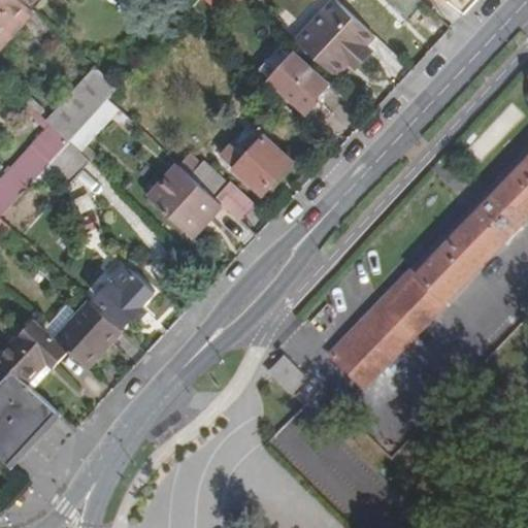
[(26,3),(22,0),(0,0),(0,39),(30,7),(26,3)]
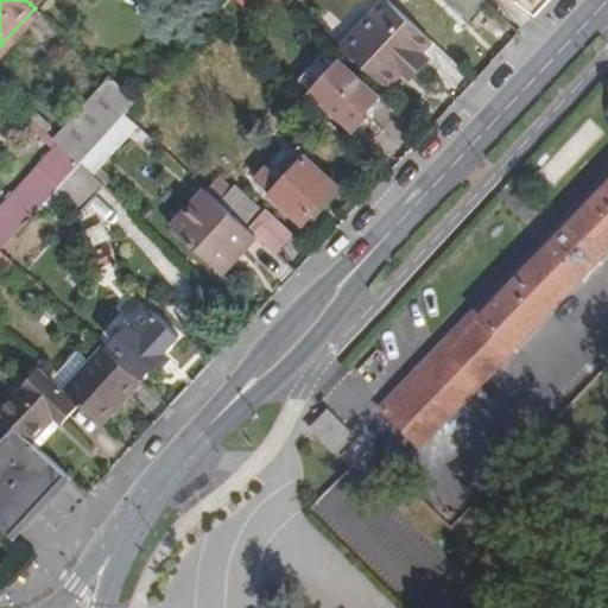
[(387,0),(381,0),(341,45),(385,86),(400,69),(405,73),(422,55),(418,51),(430,38),(387,0)]
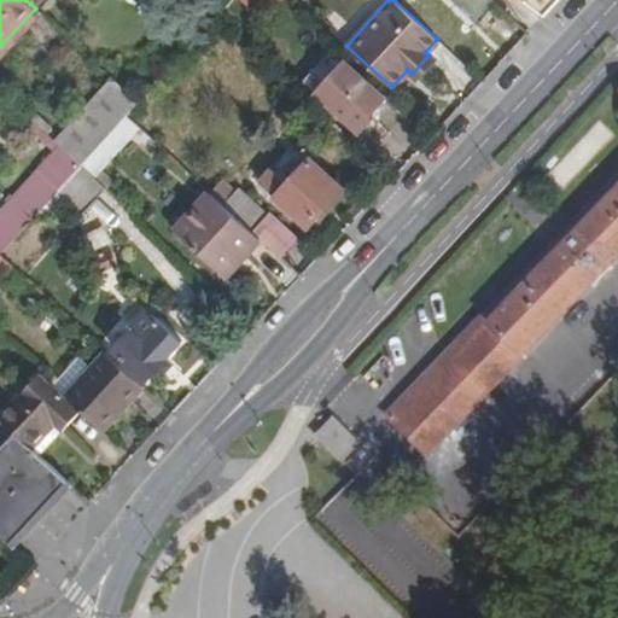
[(500,9),(490,0),(459,0),(485,24),(500,9)]
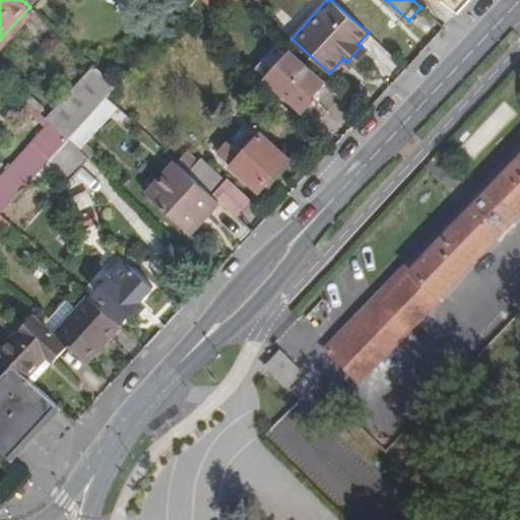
[(267,78),(300,108),(324,82),(291,53),(267,78)]
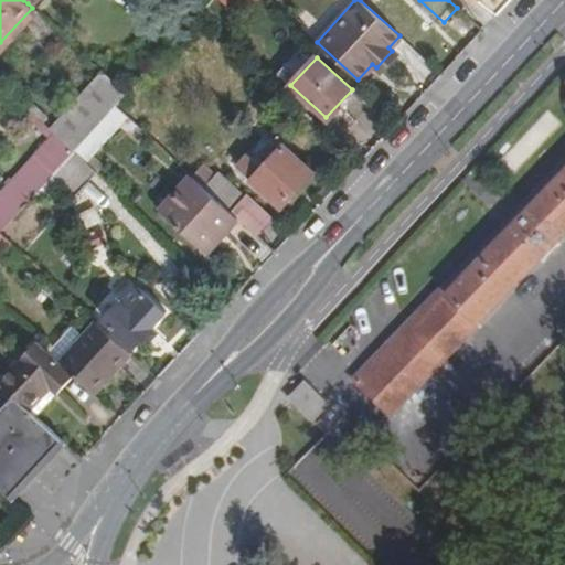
[(75,152),(117,106),(126,95),(102,72),(50,129),(75,152)]
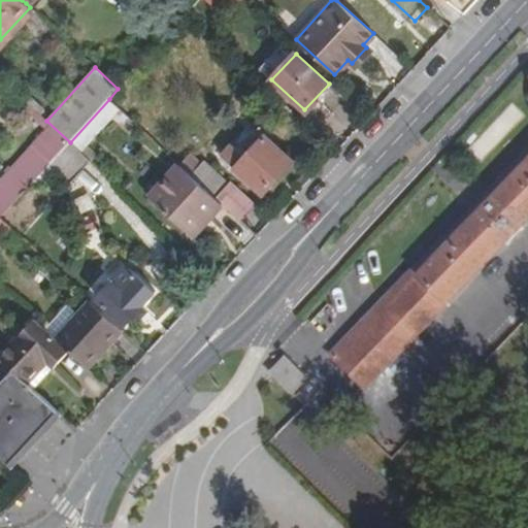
[(236,169),(262,194),(291,163),(265,138),(236,169)]
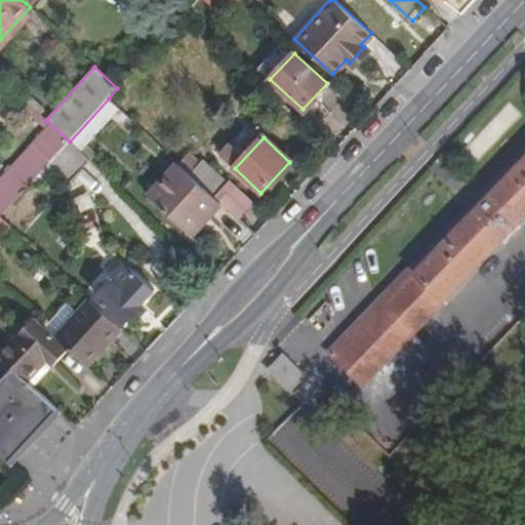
[(70,142),(49,163),(71,183),(91,161),(70,142)]
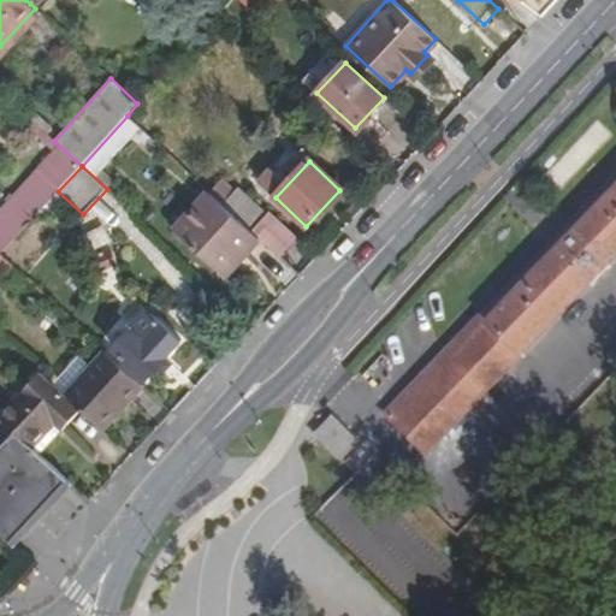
[(615,181),(389,418),(427,456),(615,260),(615,181)]
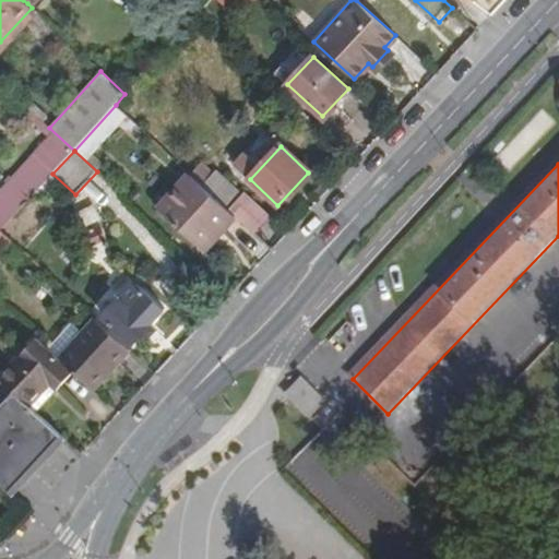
[(228,210),(190,174),(158,209),(200,246),(217,226),(223,230),(236,216),(228,210)]
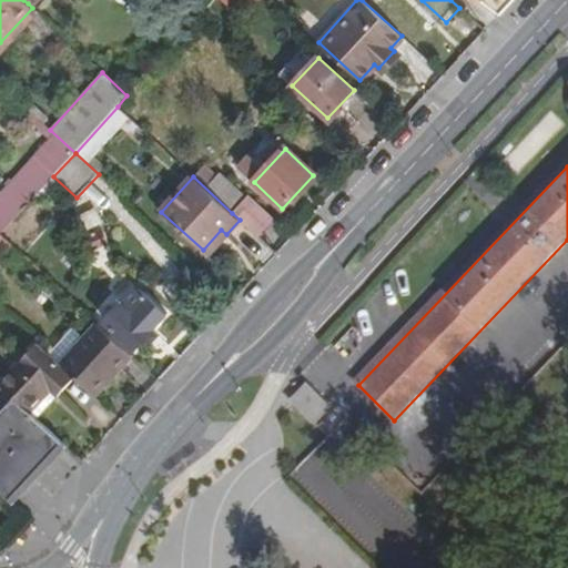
[(246,198),(232,213),(240,220),(257,236),(272,221),(246,198)]
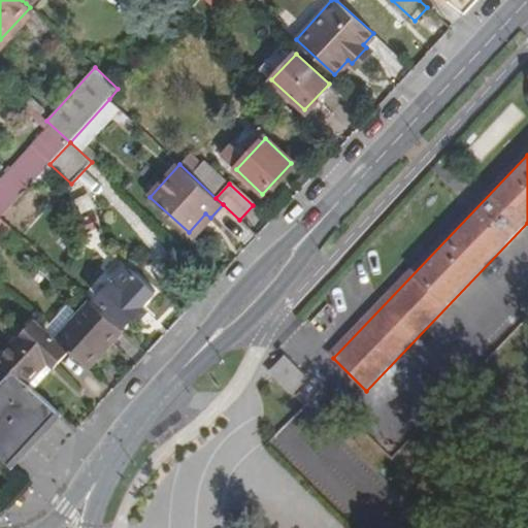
[(189,232),(194,237),(210,218),(205,213),(189,232)]
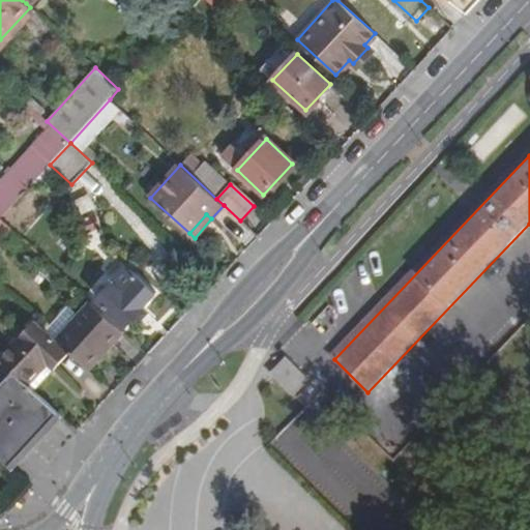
[(126,268),(97,300),(126,326),(155,294),(126,268)]
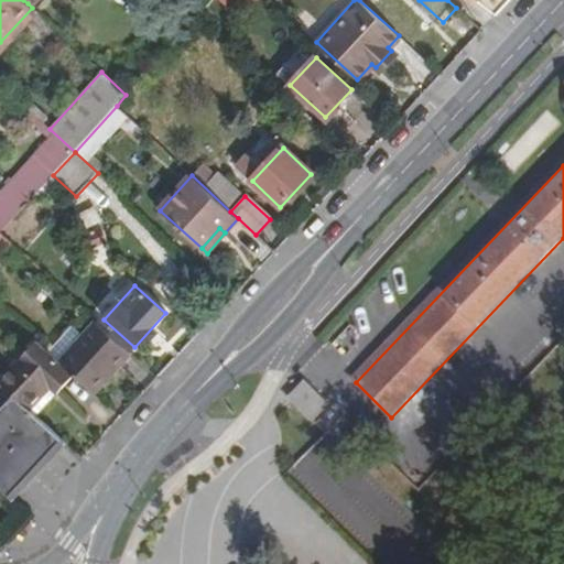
[(120,373),(136,357),(100,324),(64,364),(76,376),(96,394),(117,371),(120,373)]
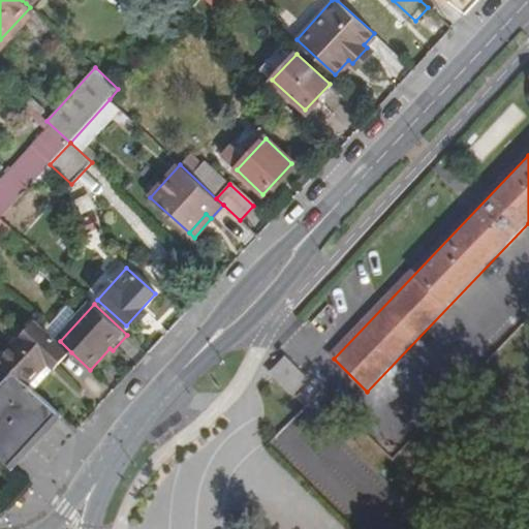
[(71,352),(60,341),(37,321),(2,359),(29,383),(48,364),(56,370),(71,352)]
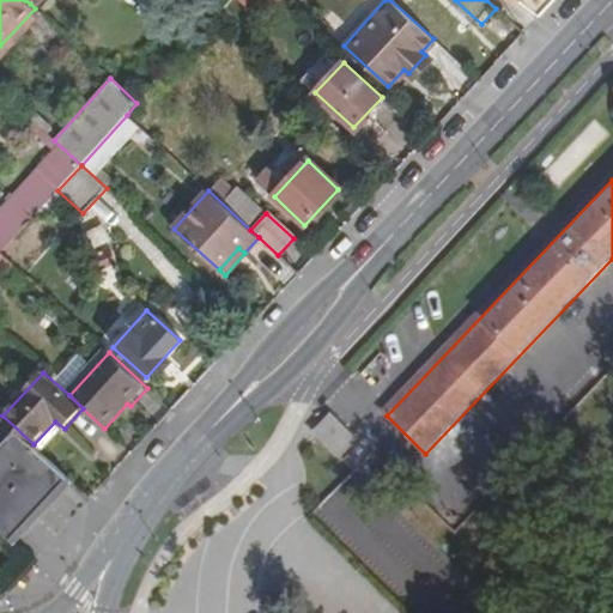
[(0,528),(10,538),(67,477),(34,444),(2,416),(0,413),(0,528)]
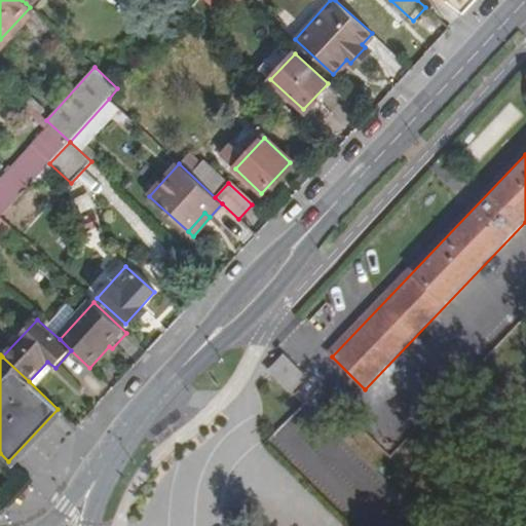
[(288,395),(303,379),(283,359),(268,374),(288,395)]
